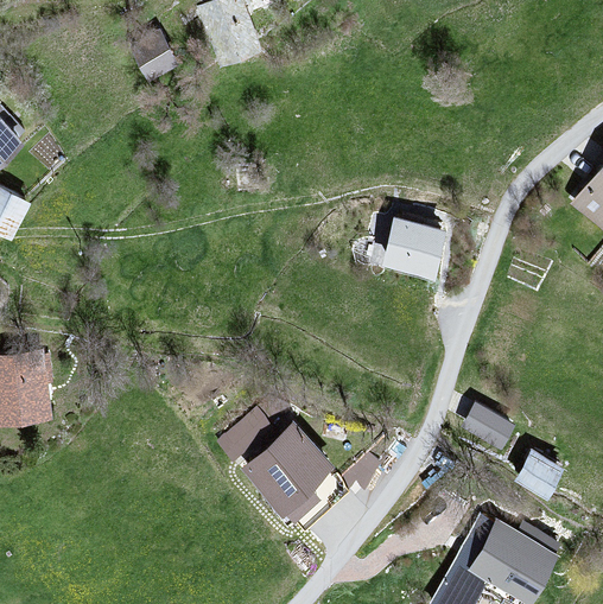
[(240,0),(228,0),(202,12),(226,67),(264,50),(240,0)]
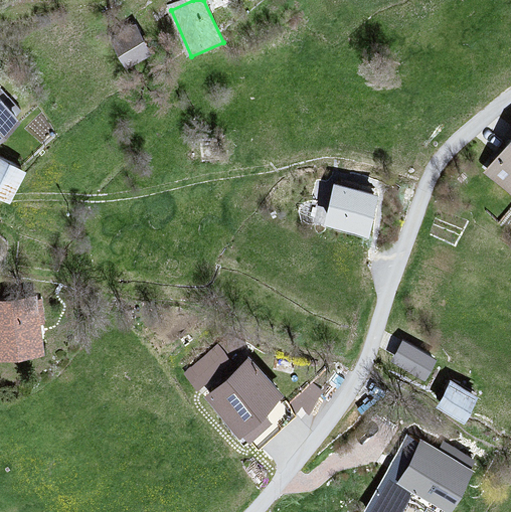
[(140,28),(110,43),(121,65),(151,51),(140,28)]
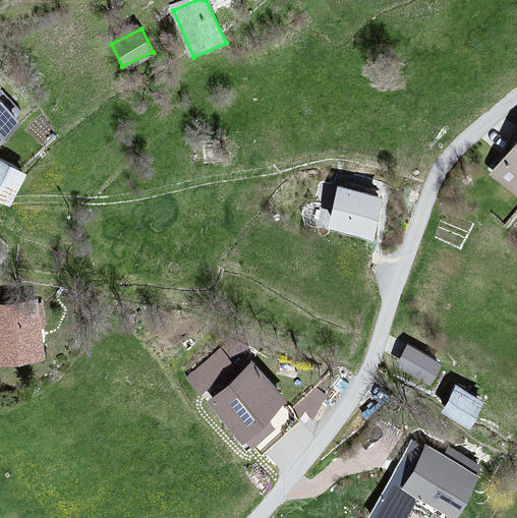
[(0,148),(19,131),(0,109),(0,148)]
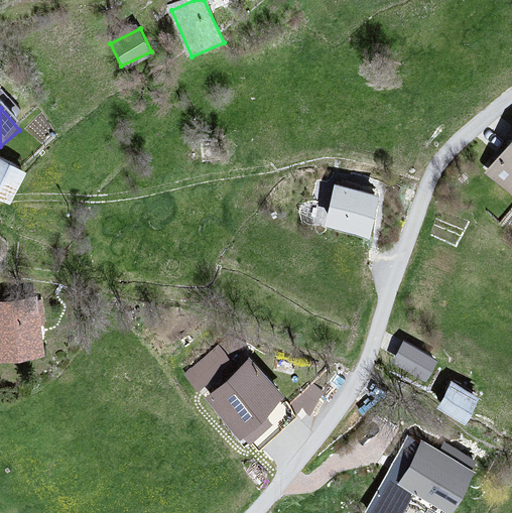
[(511,147),(489,174),(511,195),(511,147)]
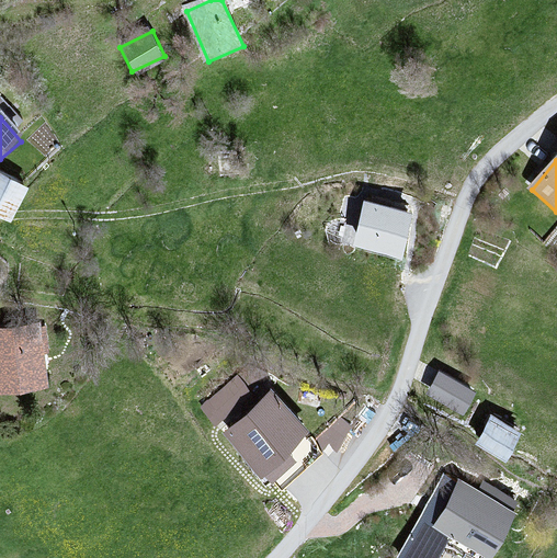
[(0,217),(6,220),(19,193),(0,182),(0,217)]
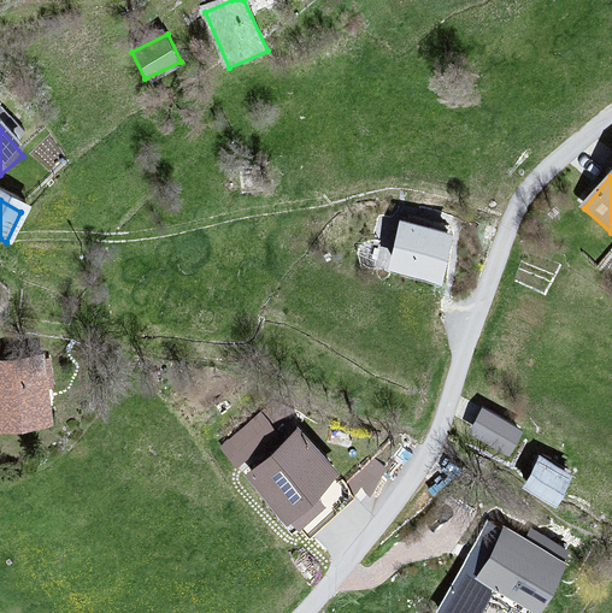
[(386,269),(442,287),(458,239),(401,220),(386,269)]
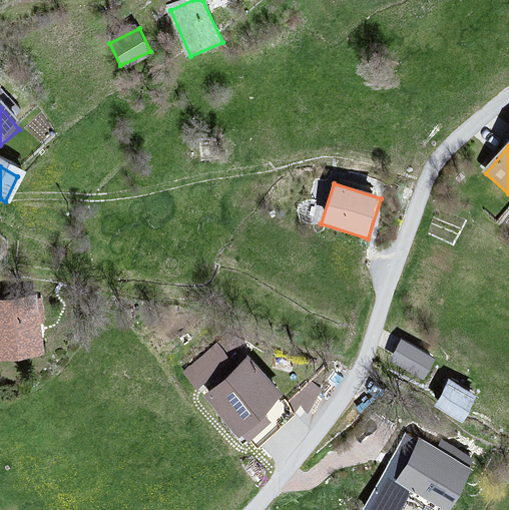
[(0,360),(47,353),(38,298),(0,303),(0,360)]
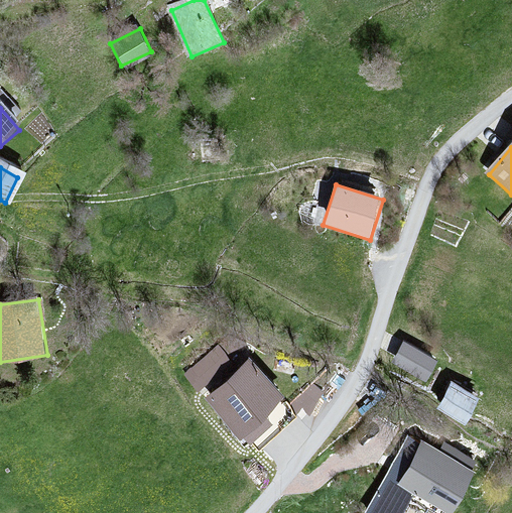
[(431,364),(399,346),(389,363),(421,382),(431,364)]
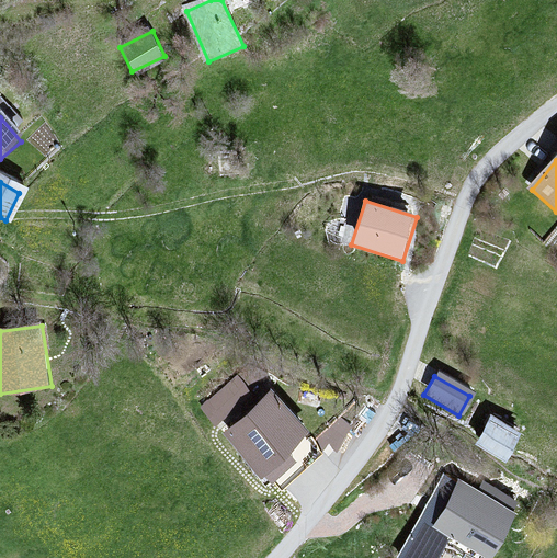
[(269,391),(224,431),(276,489),(321,450),(269,391)]
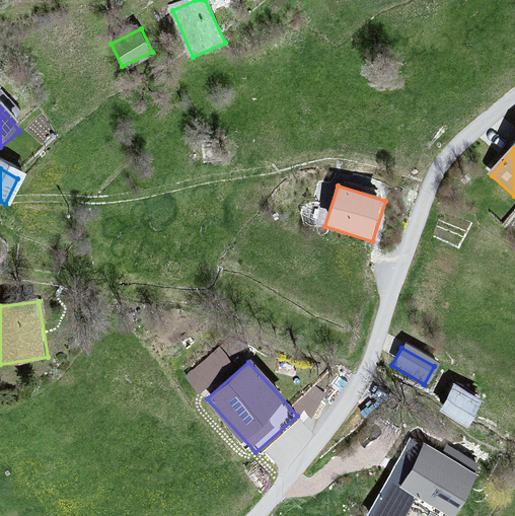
[(475,406),(451,391),(439,412),(463,426),(475,406)]
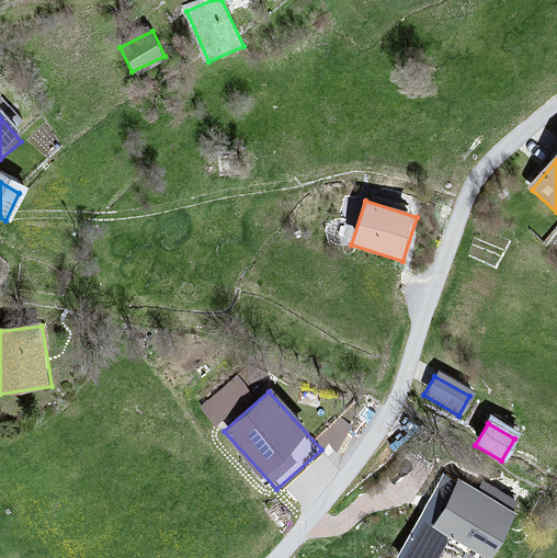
[(440,480),(394,557),(436,557),(447,541),(477,557),(490,557),(513,520),(455,485),(454,488),(440,480)]
